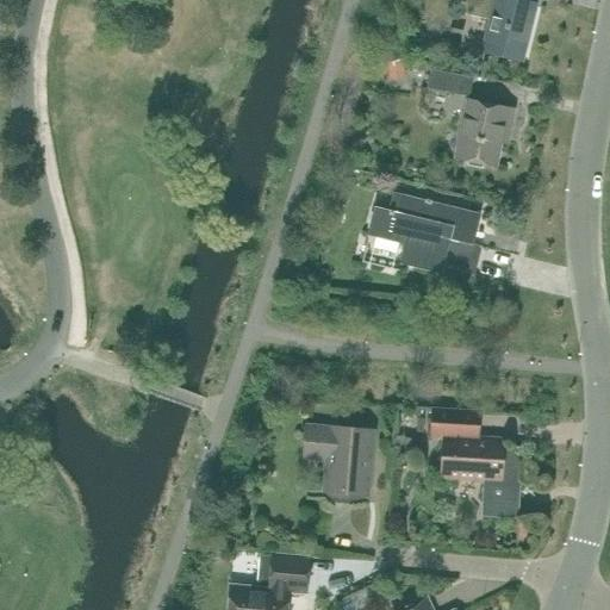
[(515,4),(515,0),(475,0),(472,17),(487,20),(481,48),(524,58),(536,10),(515,4)]
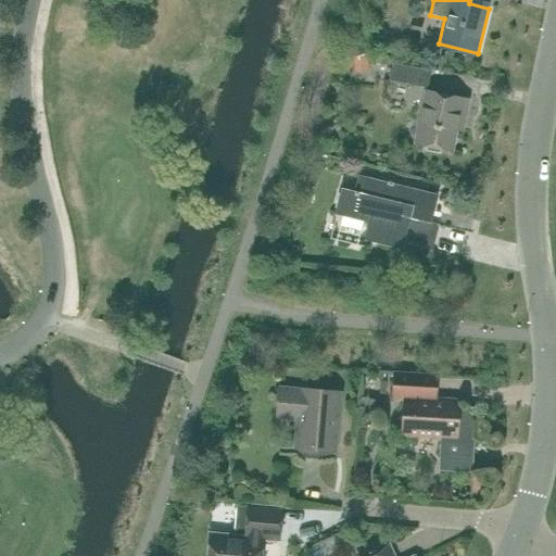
[(356,78),(370,74),(373,73),(367,53),(350,59),(356,78)]
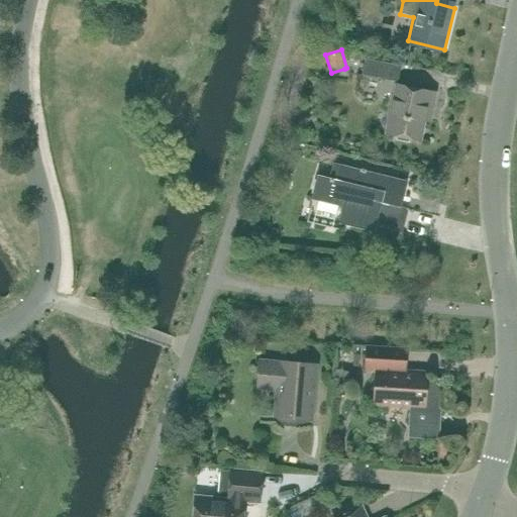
[(398,83),(401,67),(365,60),(362,76),(398,83)]
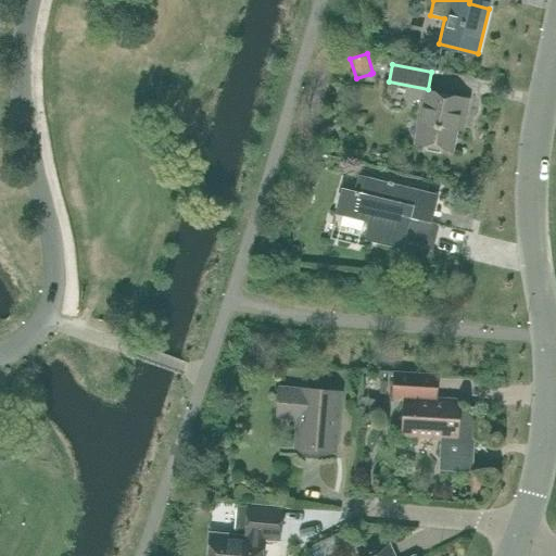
[(464,119),(468,101),(426,92),(415,143),(452,151),(458,118),(464,119)]
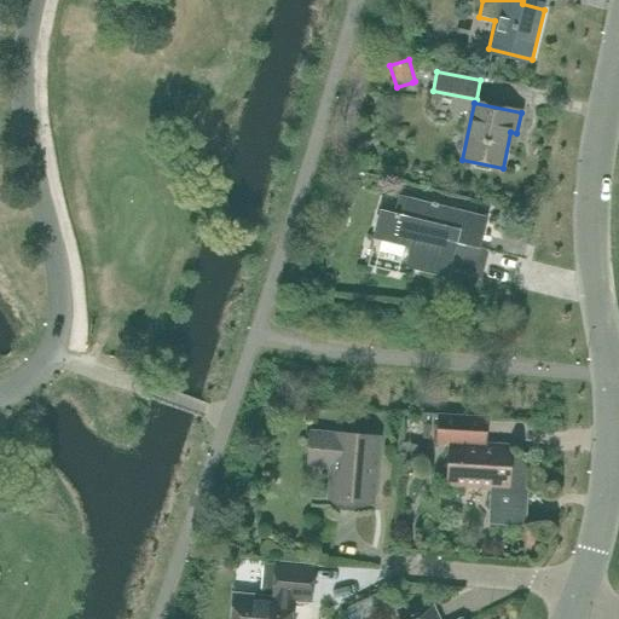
[(479,248),(486,219),(399,197),(395,214),(381,210),(374,238),(411,248),(406,267),(446,277),(449,272),(481,279),(489,250),(479,248)]
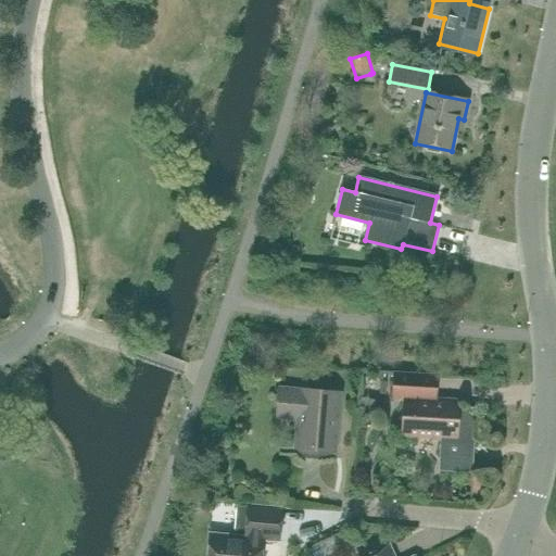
[(436,400),(437,376),(393,374),(392,399),(403,400),(401,436),(441,438),(439,470),(471,472),(476,408),(458,407),(459,401),(436,400)]
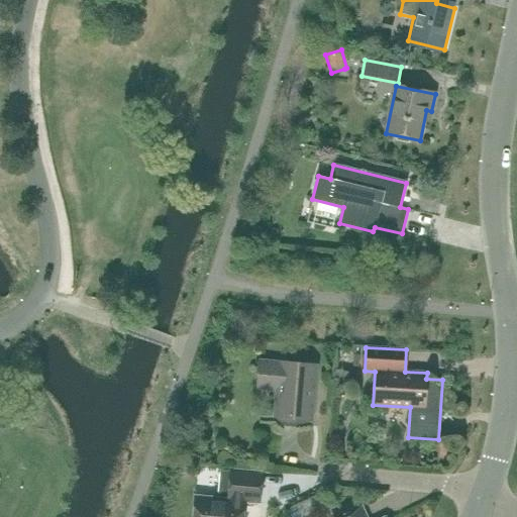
[(311,419),(315,367),(261,362),(257,388),(277,390),(275,416),(311,419)]
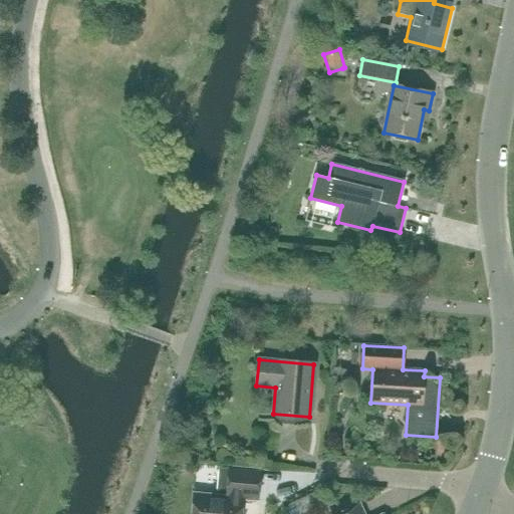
[(197,475),(198,467),(198,464),(186,463),(185,473),(197,475)]
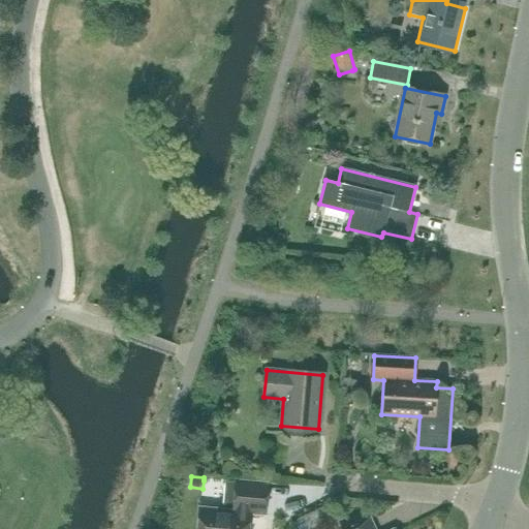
[(265,515),(268,484),(235,480),(235,483),(239,483),(237,511),(199,508),(197,528),(248,528),(250,514),(265,515)]
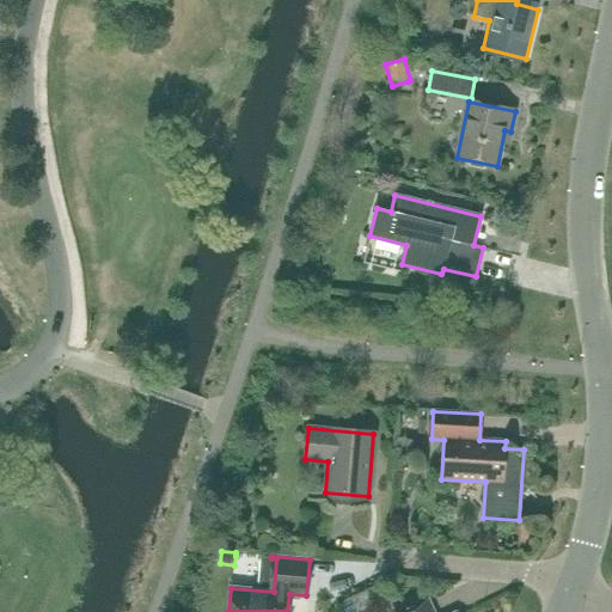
[(357,611),(380,601),(373,587),(341,601),(346,611),(357,611)]
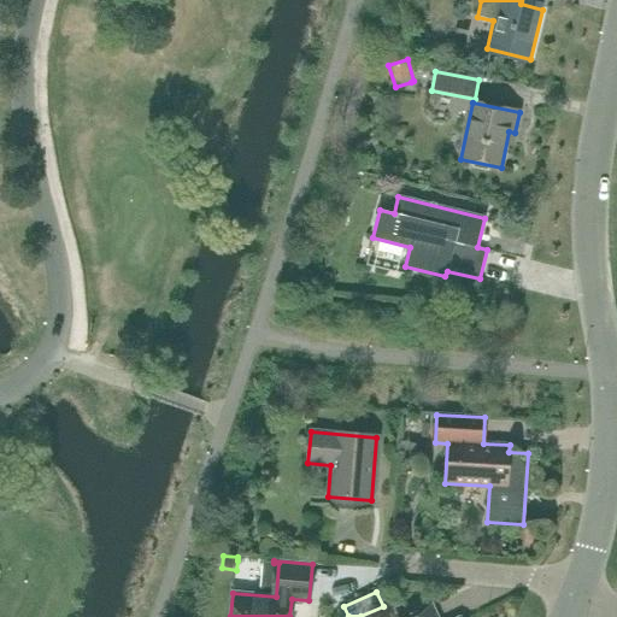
All buildings are outlined.
